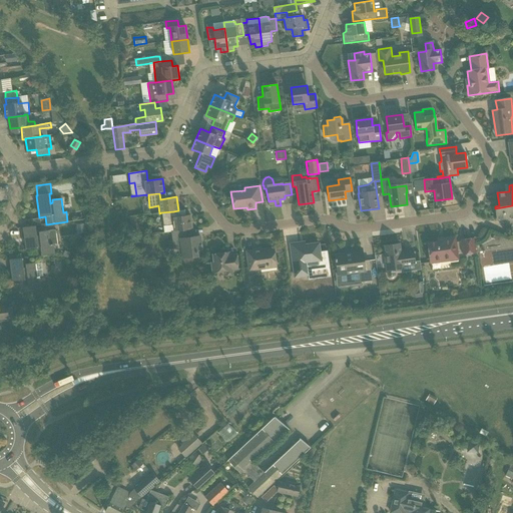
[(512,205),(495,208),(497,220),(509,219),(510,224),(512,223),(512,205)]
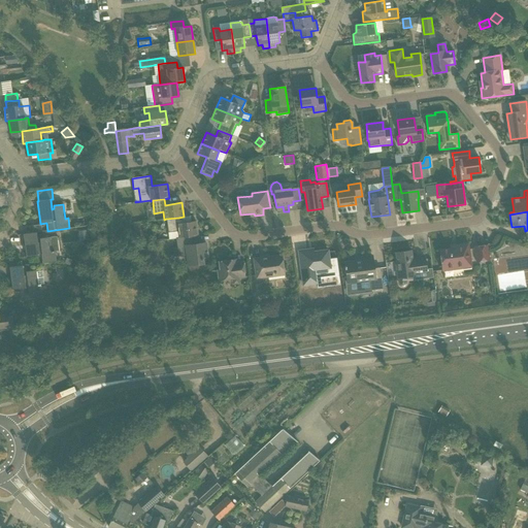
[(178,232),(179,238),(192,236),(198,236),(196,222),(179,224),(178,218),(166,219),(168,233),(178,232)]
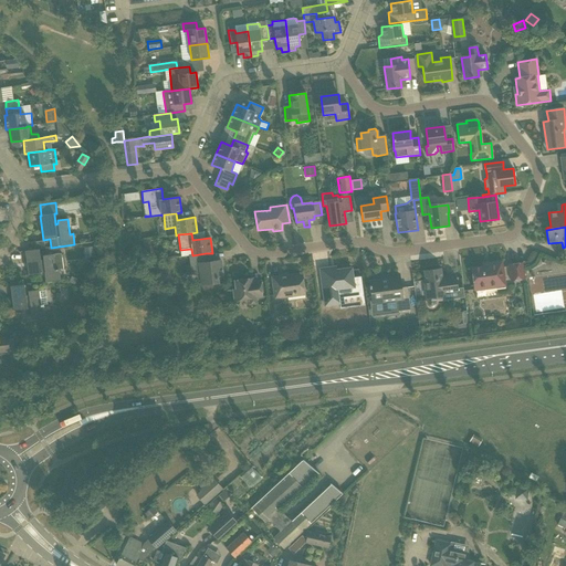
[(142,241),(144,250),(152,249),(149,240),(142,241)]
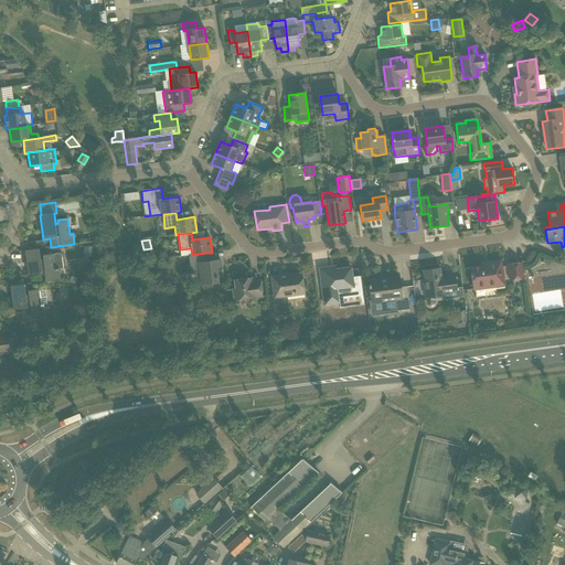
[(85,246),(86,256),(95,256),(95,246),(85,246)]
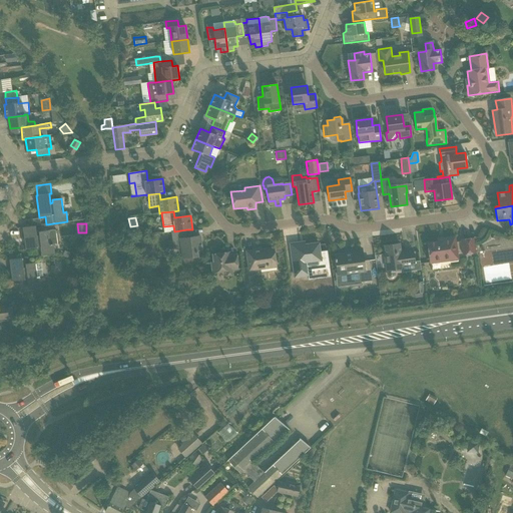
[(54,254),(52,243),(58,243),(56,229),(38,231),(39,235),(36,236),(35,225),(23,227),(26,249),(40,247),(42,257),(54,254)]
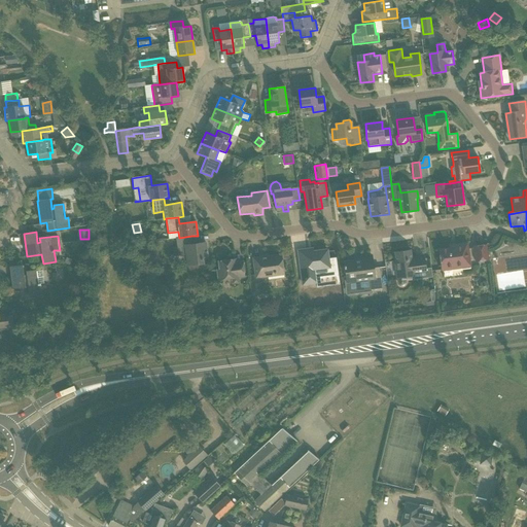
[(199,267),(199,265),(203,264),(203,259),(208,259),(206,243),(192,244),(191,236),(179,238),(176,238),(178,253),(178,256),(186,255),(188,269),(190,271),(192,272),(196,271),(198,269),(199,267)]
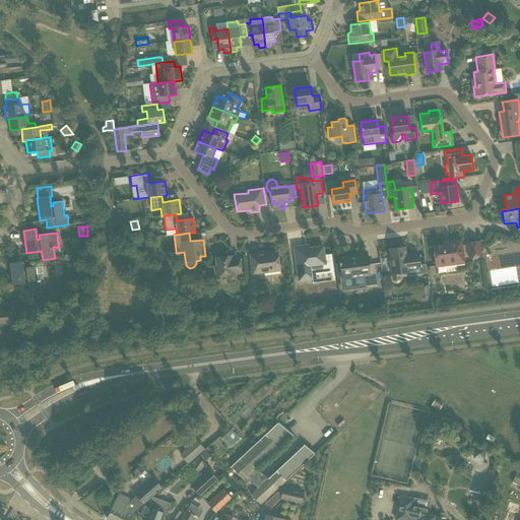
[(464,264),(461,240),(449,242),(449,244),(434,247),(437,267),(464,264)]
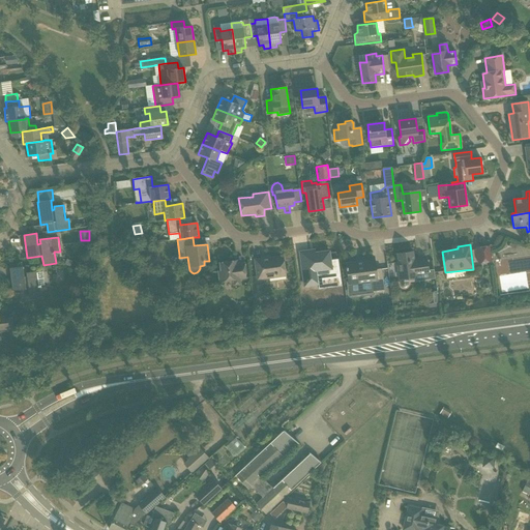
[(478,263),(491,262),(489,246),(477,248),(478,263)]
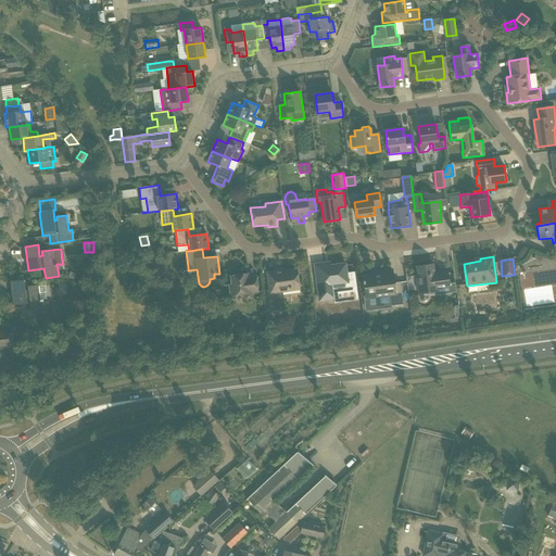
[(348,283),(345,264),(325,266),(325,263),(315,265),(319,302),(336,300),(333,286),(348,283)]
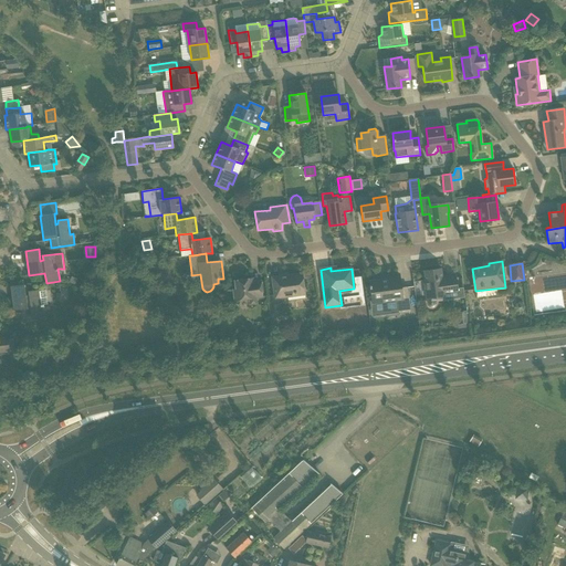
[(458,293),(456,276),(442,279),(441,269),(425,271),(426,282),(425,282),(427,300),(428,300),(428,303),(429,305),(430,306),(432,306),(433,306),(436,304),(436,303),(435,299),(444,297),(444,295),(458,293)]
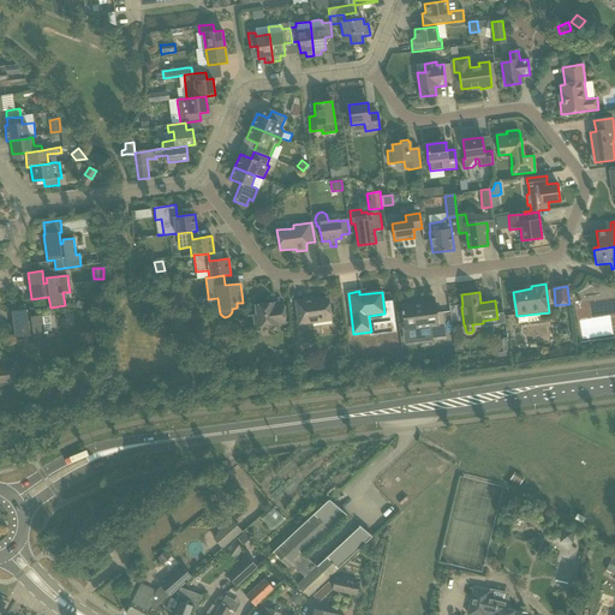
[(332,321),(328,297),(312,299),(312,298),(303,299),(304,306),(297,308),(299,326),(312,324),(312,327),(332,324),(332,322),(332,321)]
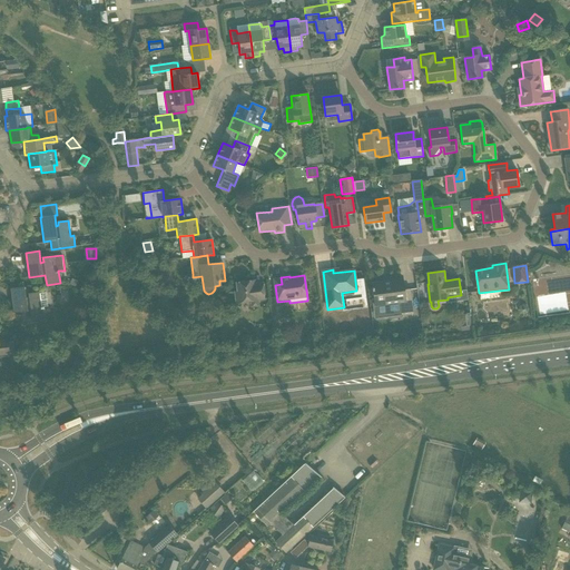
[(393,282),(373,284),(373,287),(376,306),(377,315),(389,314),(401,313),(402,317),(414,316),(411,290),(404,291),(402,276),(392,278),(393,282)]
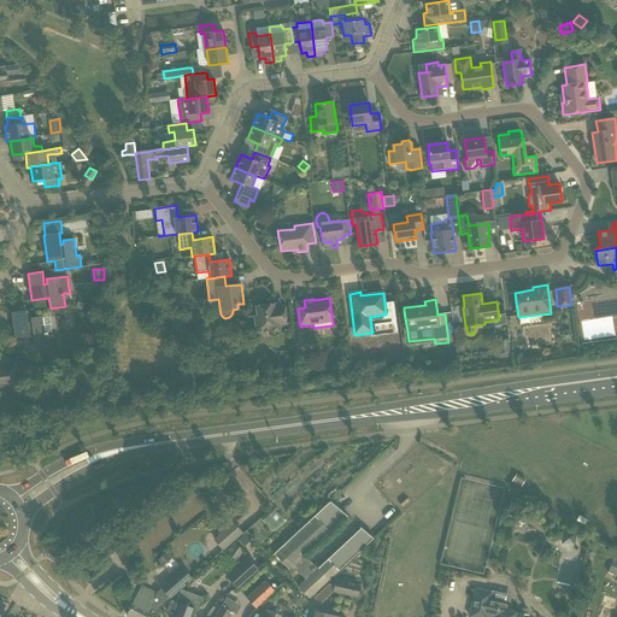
[(271,327),(280,325),(287,324),(283,306),(277,307),(276,304),(256,306),(257,316),(254,316),(256,329),(271,327)]
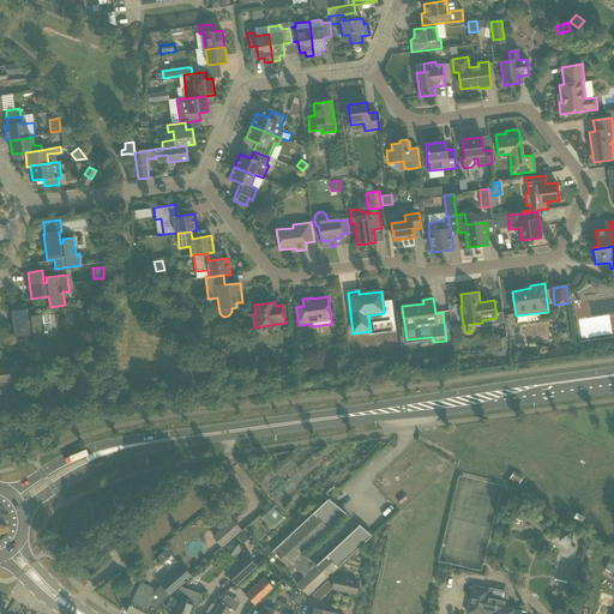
[(12,311),(12,312),(16,337),(32,335),(34,344),(49,343),(47,330),(50,330),(49,315),(42,317),(41,314),(30,317),(31,320),(28,321),(28,317),(26,309),(12,311)]
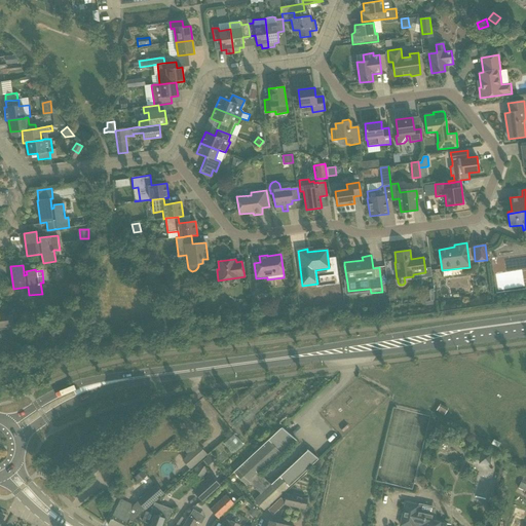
[(483,280),(479,283),(478,286),(480,290),(483,291),(486,289),(488,286),(486,282),(483,280)]
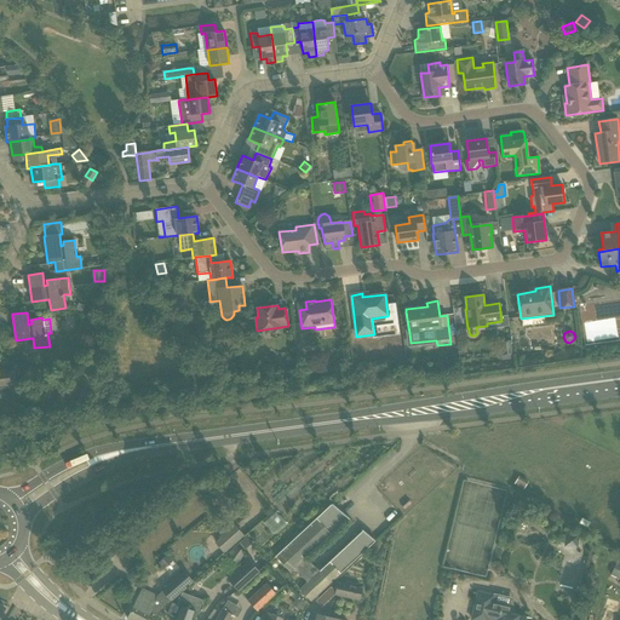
[(499,356),(501,356),(510,355),(512,355),(511,340),(501,342),(503,350),(498,351),(499,356)]
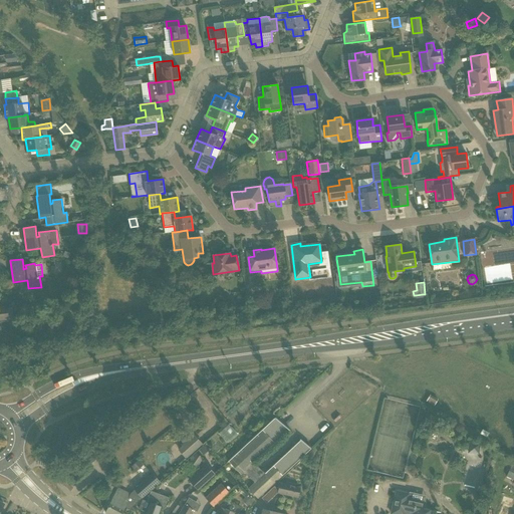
[(13,338),(6,334),(0,344),(7,348),(13,338)]
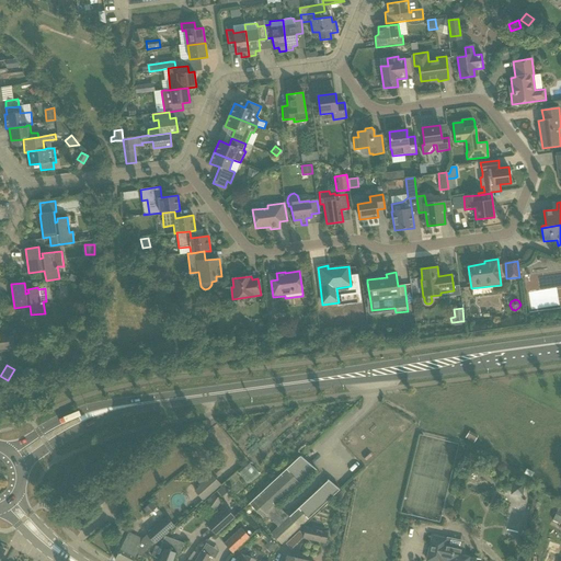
[(366,461),(371,456),(368,451),(362,457),(366,461)]
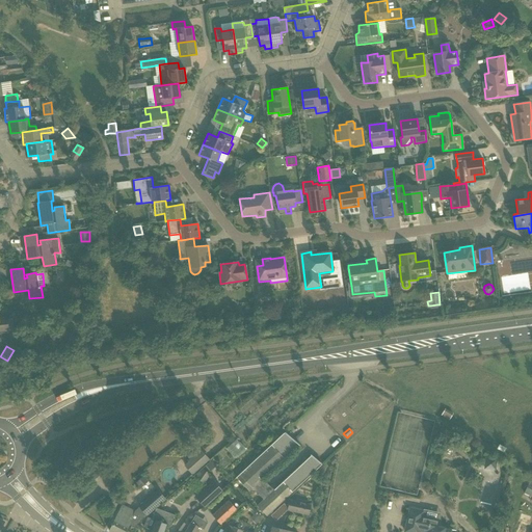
[(261,480),(285,459),(298,445),(285,433),(236,478),(239,480),(238,481),(237,479),(233,483),(234,485),(233,486),(235,488),(241,482),(249,491),(253,488),(264,500),(257,506),(267,516),(292,493),(322,466),(311,456),(283,482),(274,490),(267,482),(265,484),(261,480)]
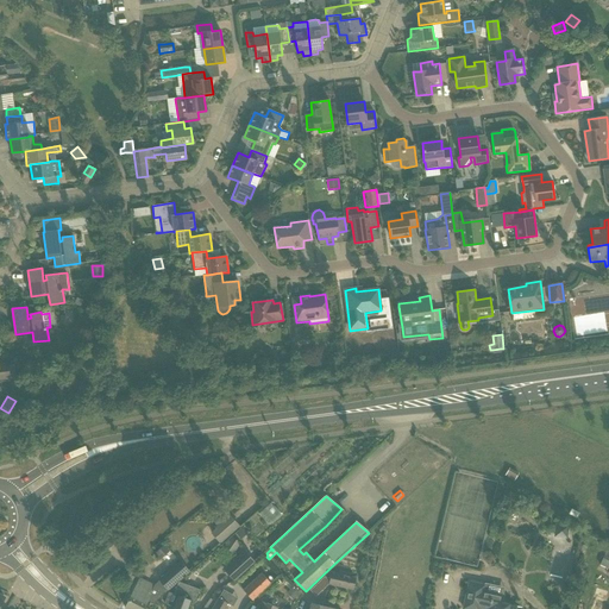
[(231,516),(211,534),(220,544),(239,526),(231,516)]
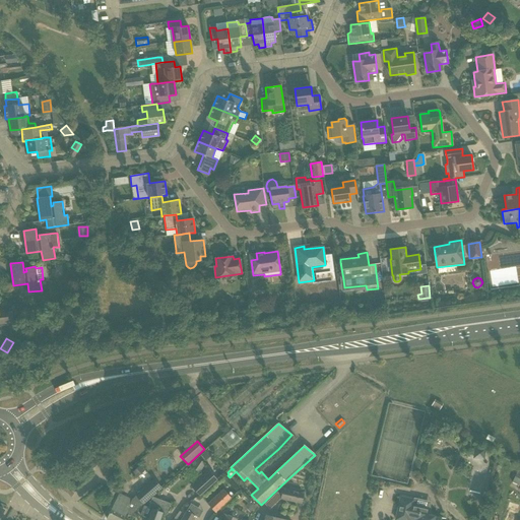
[(474,447),(473,458),(484,460),(485,448),(474,447)]
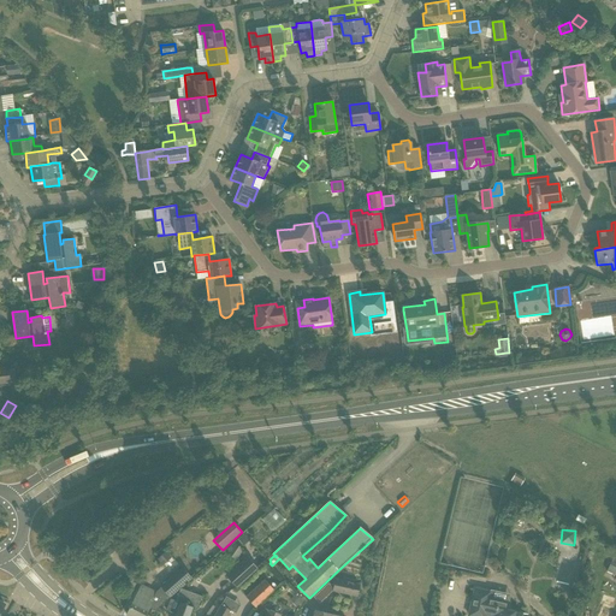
[(235,544),(231,549),(240,555),(243,550),(235,544)]
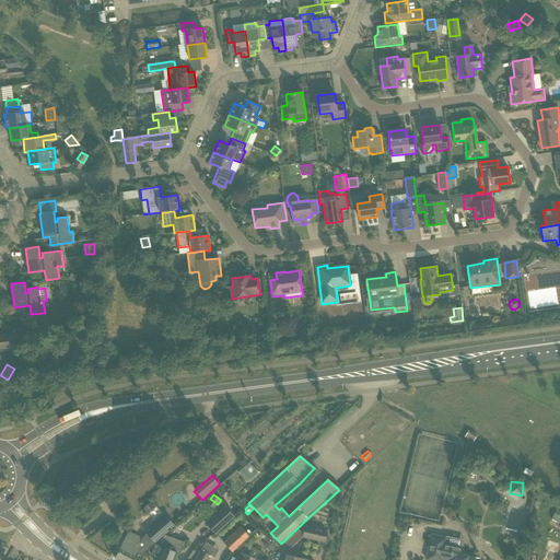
[(224,506),(206,524),(214,535),(234,516),(224,506)]
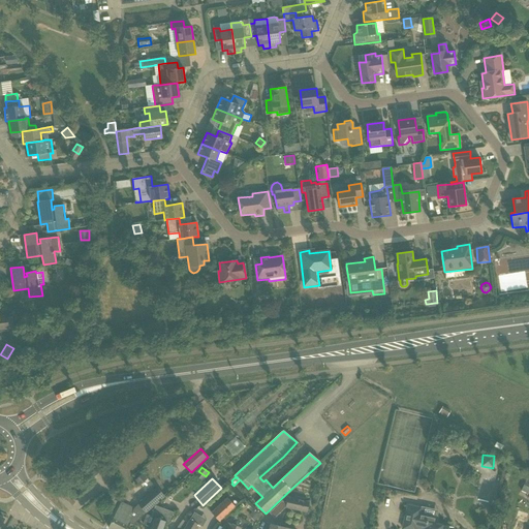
[(139,503),(138,504),(133,508),(121,502),(109,528),(111,528),(125,528),(129,522),(132,524),(146,512),(164,496),(157,488),(144,500),(142,500),(139,501),(139,503)]
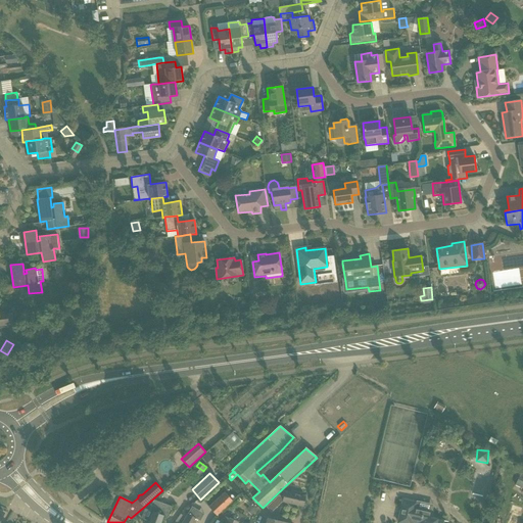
[(302,506),(304,496),(285,491),(283,501),(302,506)]
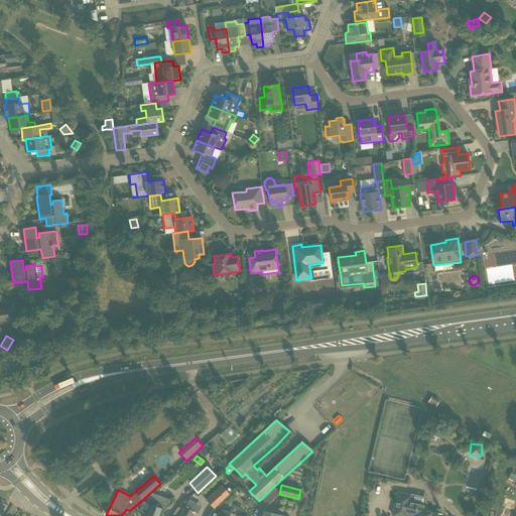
[(215,509),(230,495),(222,486),(206,500),(215,509)]
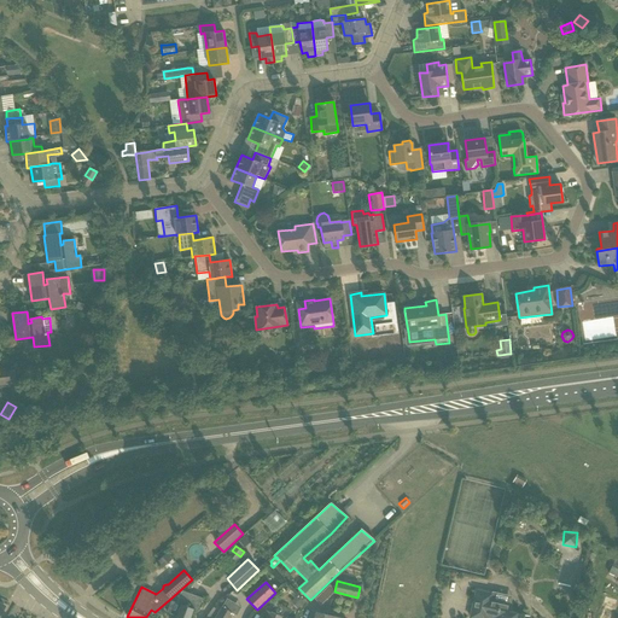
[(522,617),(524,614),(509,612),(511,604),(491,600),(493,593),(477,589),(471,617),(485,617),(487,616),(496,617),(495,617),(522,617)]
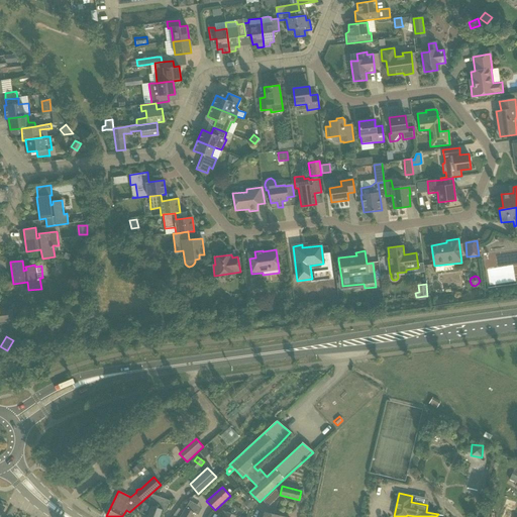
[(146,514),(144,516),(160,516),(163,511),(166,511),(170,501),(151,494),(147,504),(143,503),(139,512),(146,514)]
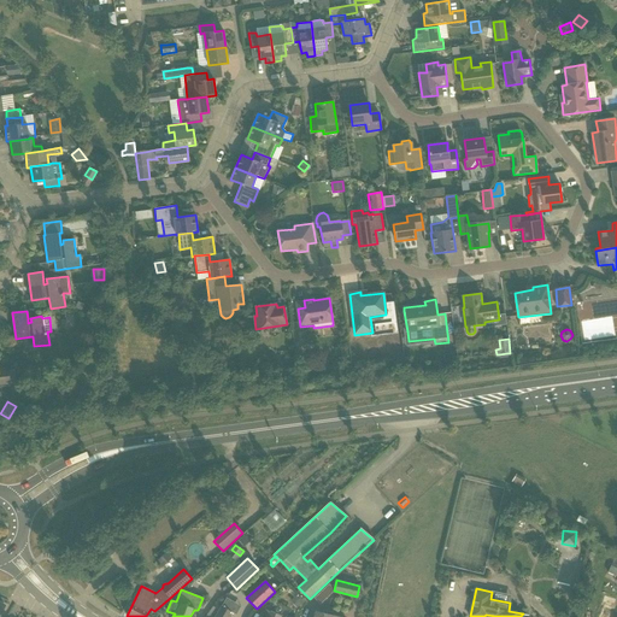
[(301,610),(306,605),(306,604),(304,601),(298,594),(292,600),(298,606),(301,610)]
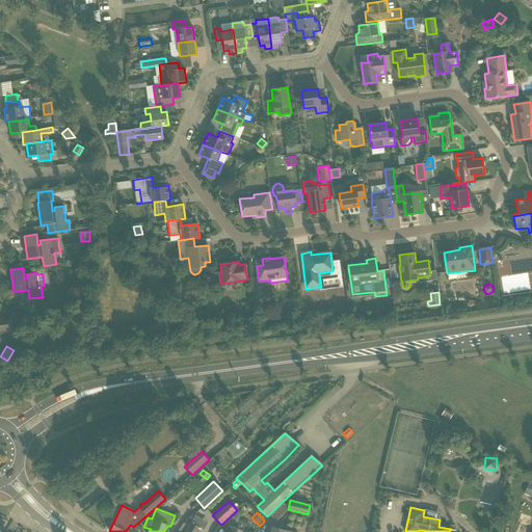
[(197,531),(201,528),(191,523),(184,531),(197,531)]
